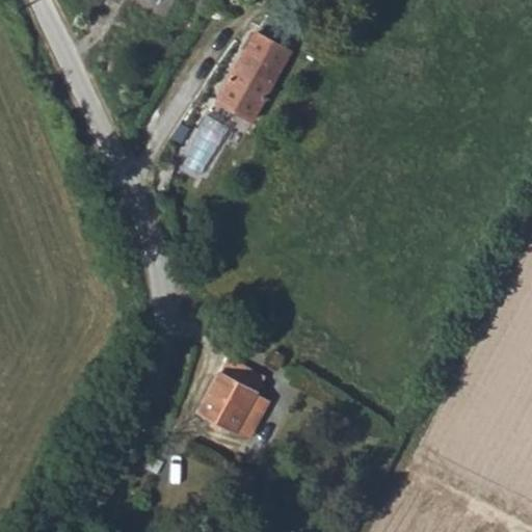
[(291,50),(257,31),(218,101),(253,120),(291,50)]
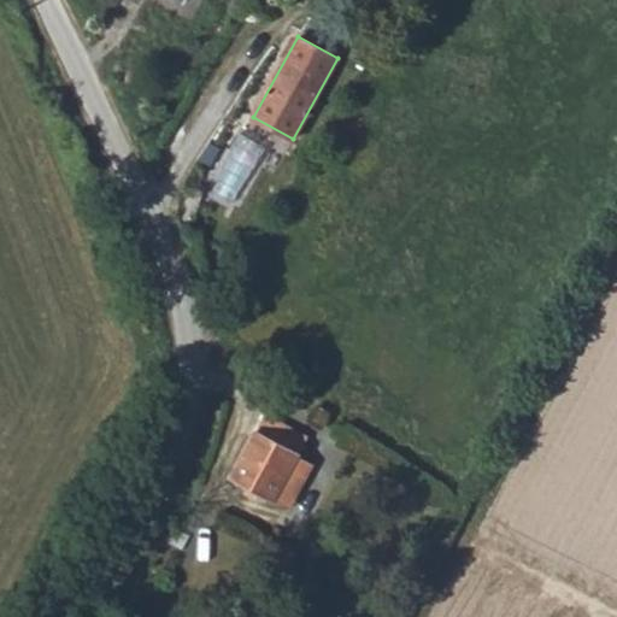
[(256,489),(274,499),(297,454),(307,436),(264,412),(231,476),(248,486),(256,489)]
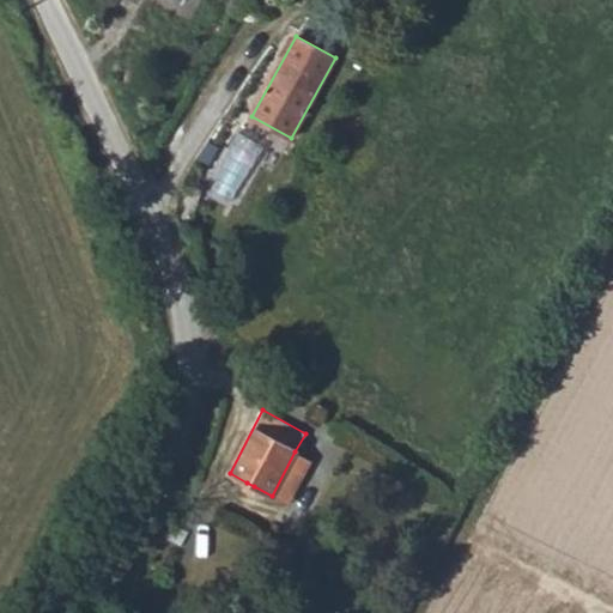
[(295,451),(272,496),(286,503),(310,460),(295,451)]
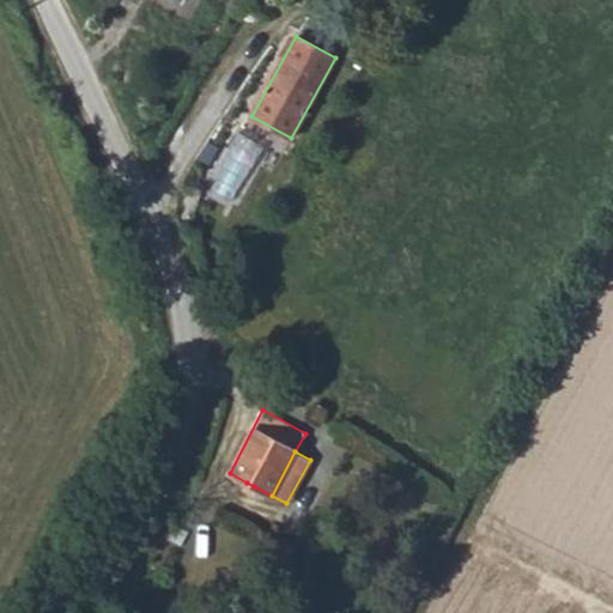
[(308,477),(316,480),(320,474),(311,469),(308,477)]
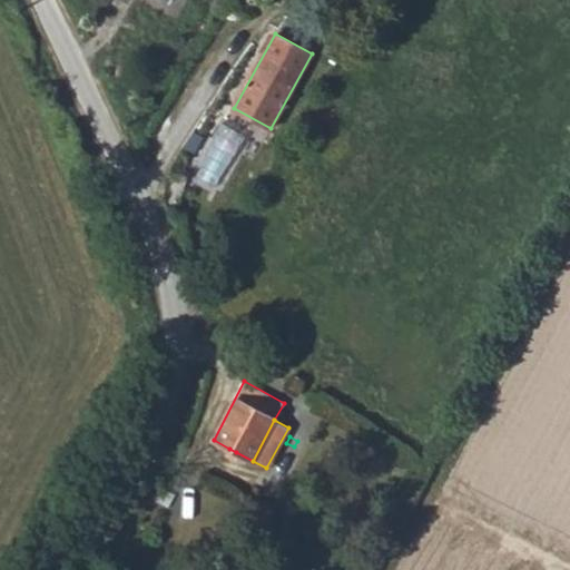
[(236,452),(229,449),(226,455),(233,459),(236,452)]
